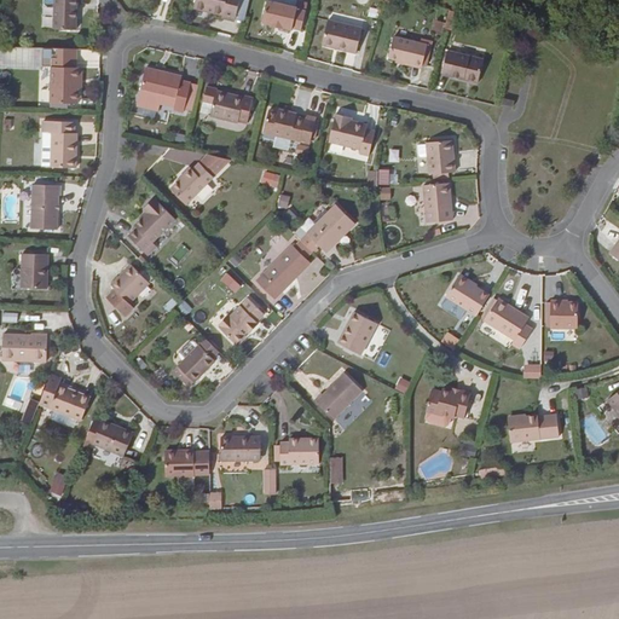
[(75,30),(76,0),(52,0),(52,29),(75,30)]
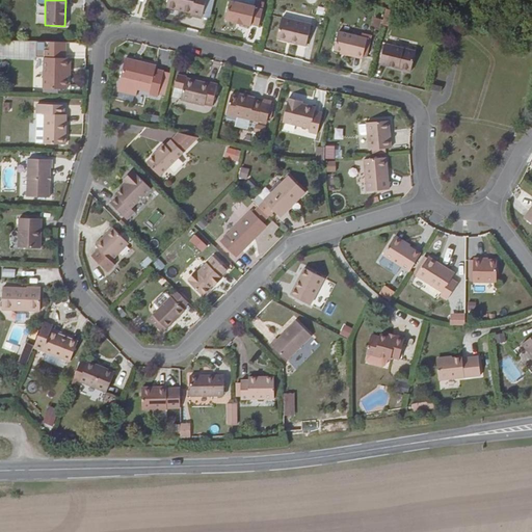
[(182,8),(182,11),(190,14),(189,16),(201,19),(205,0),(166,0),(165,7),(177,9),(177,7),(182,8)]
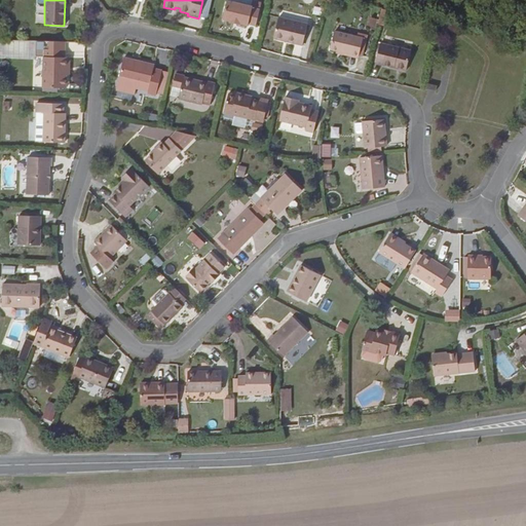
[(255,27),(259,9),(251,8),(252,6),(226,1),(221,20),(229,21),(228,23),(239,25),(239,24),(247,26),(247,24),(255,27)]
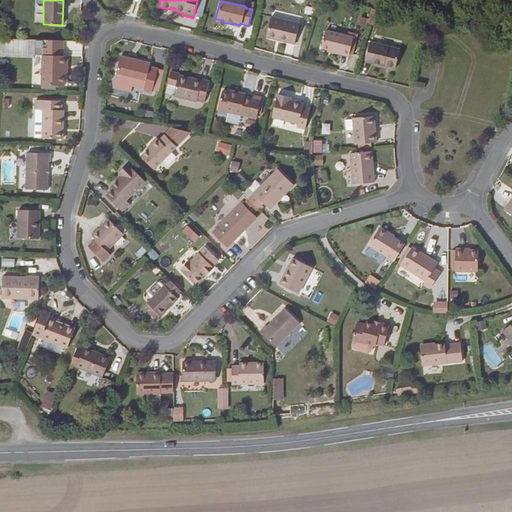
[(304,13),(312,14),(314,7),(306,5),(304,13)]
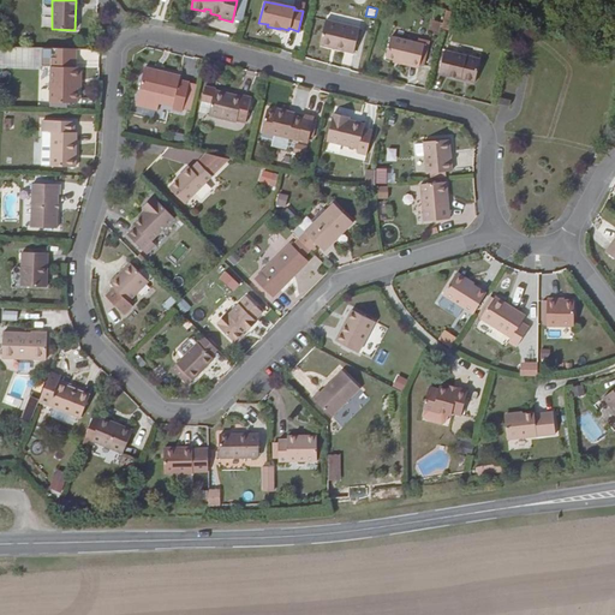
[(451,31),(455,13),(446,10),(441,28),(451,31)]
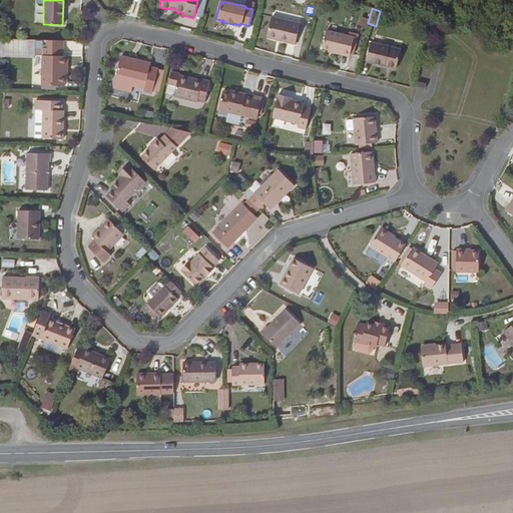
[(294,45),(299,23),(271,16),(266,38),(294,45)]
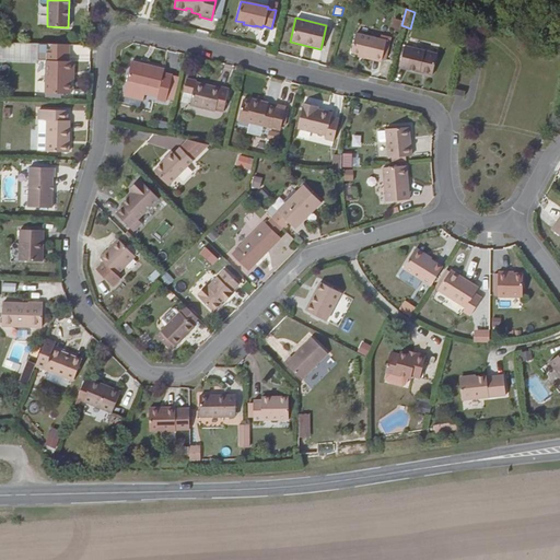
[(397,32),(399,21),(394,20),(391,30),(397,32)]
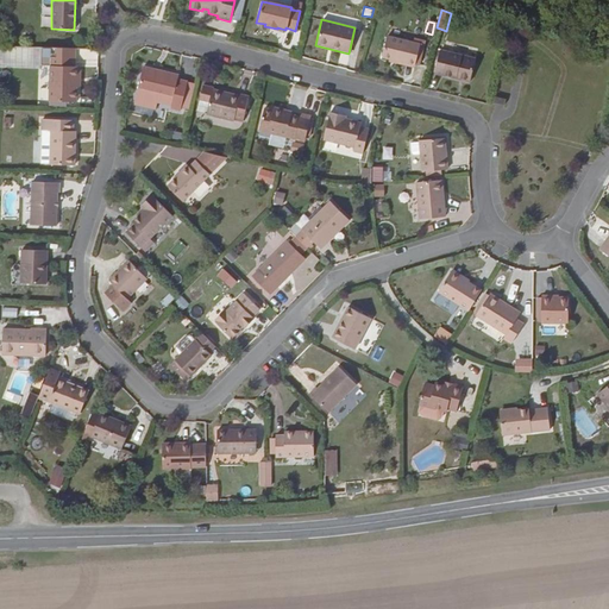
[(414,66),(419,44),(387,36),(381,58),(414,66)]
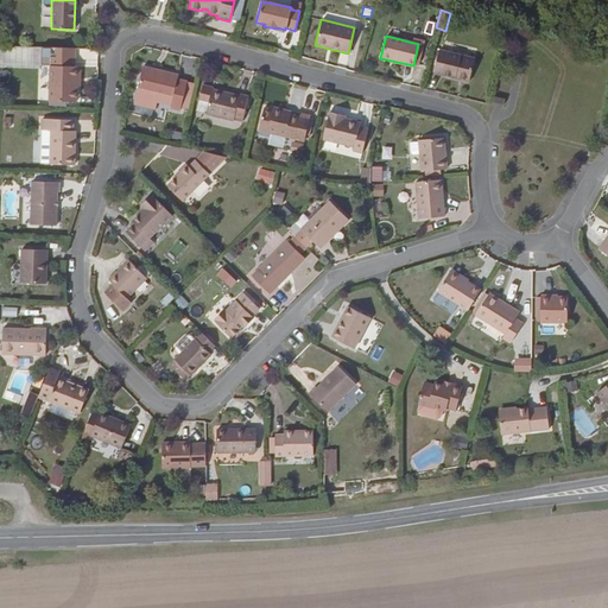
[(39,65),(39,48),(0,45),(0,67),(39,68),(39,65)]
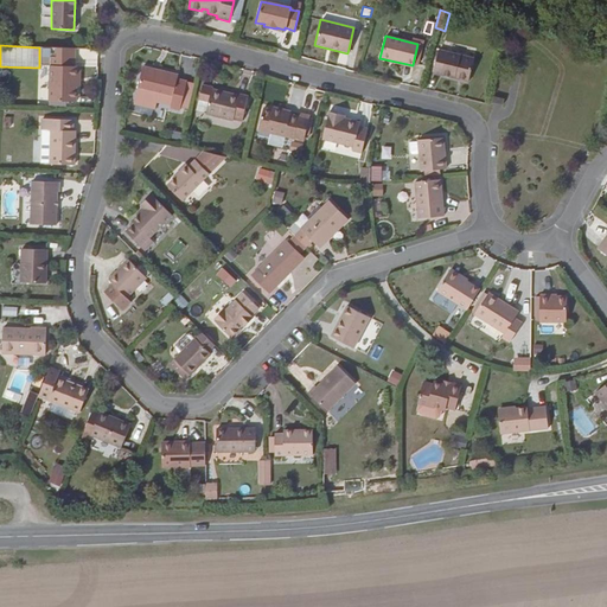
[(74,66),(75,49),(39,48),(39,65),(49,65),(49,102),(76,102),(76,88),(77,66),(74,66)]
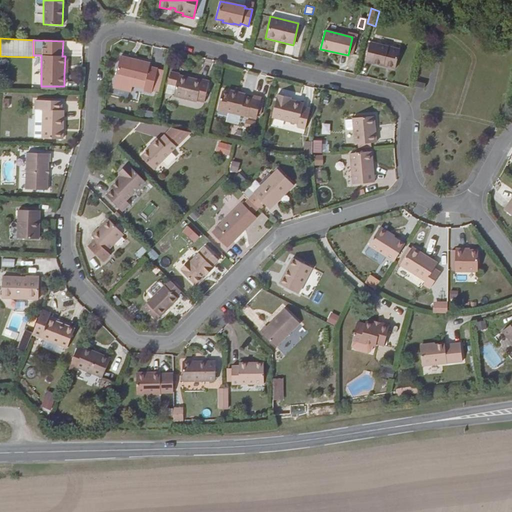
[(82,56),(82,41),(67,40),(66,55),(82,56)]
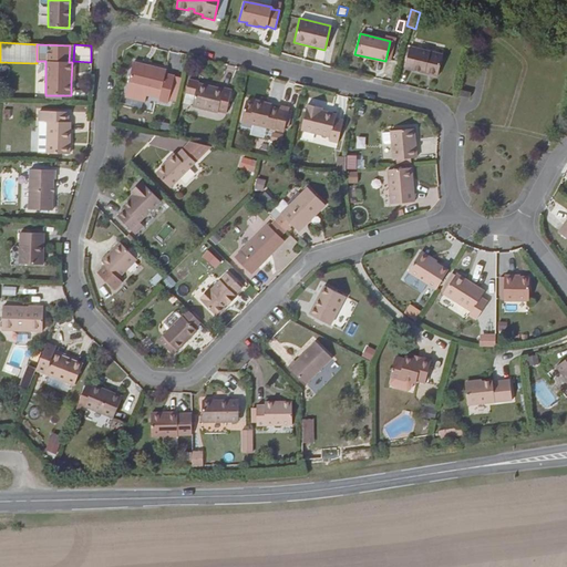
[(435,76),(441,54),(409,47),(404,69),(435,76)]
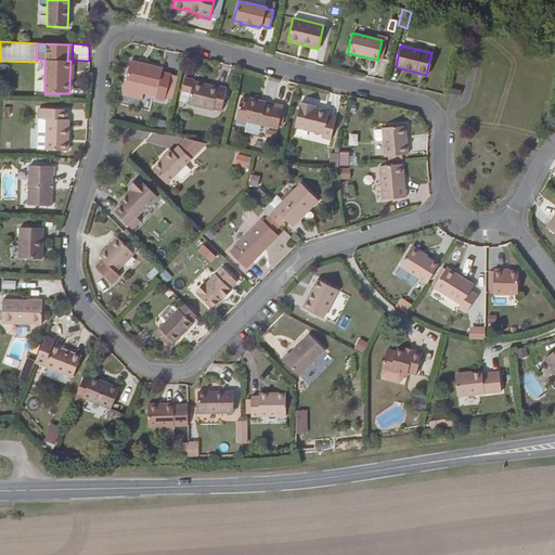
[(164,101),(170,75),(160,73),(162,68),(130,61),(125,82),(123,95),(141,100),(142,93),(155,97),(154,99),(164,101)]
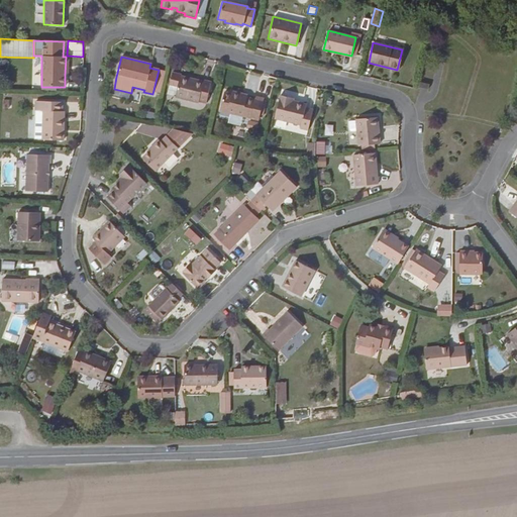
[(205,103),(210,83),(202,81),(202,82),(180,76),(175,97),(198,103),(198,102),(205,103)]
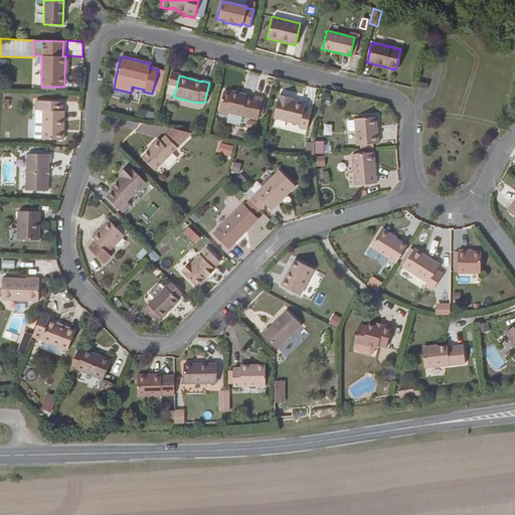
[(308,87),(306,101),(313,102),(314,88),(308,87)]
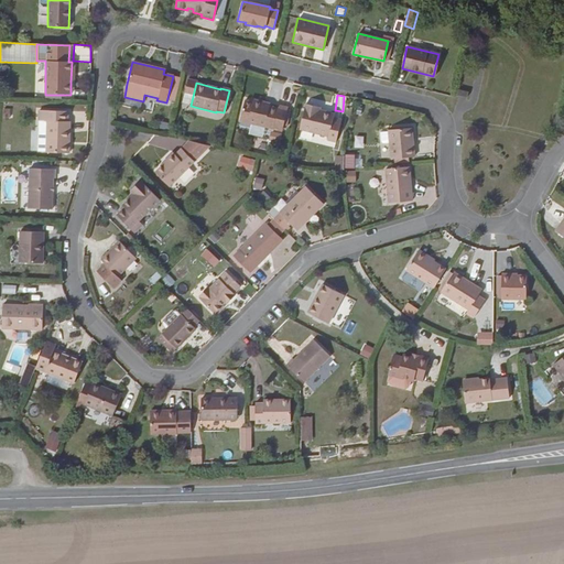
[(282,127),(286,111),(286,108),(278,106),(277,109),(269,107),(269,104),(252,99),(252,102),(243,100),(239,121),(282,131),(282,127)]
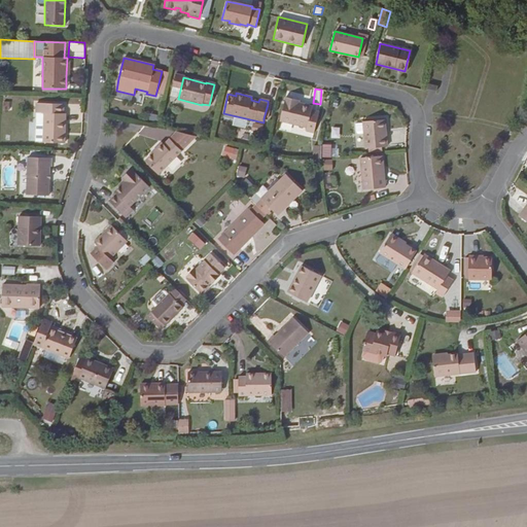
[(312,107),(299,103),(294,102),(294,100),(284,98),(279,121),(306,128),(305,131),(313,133),(318,112),(311,110),(312,107)]
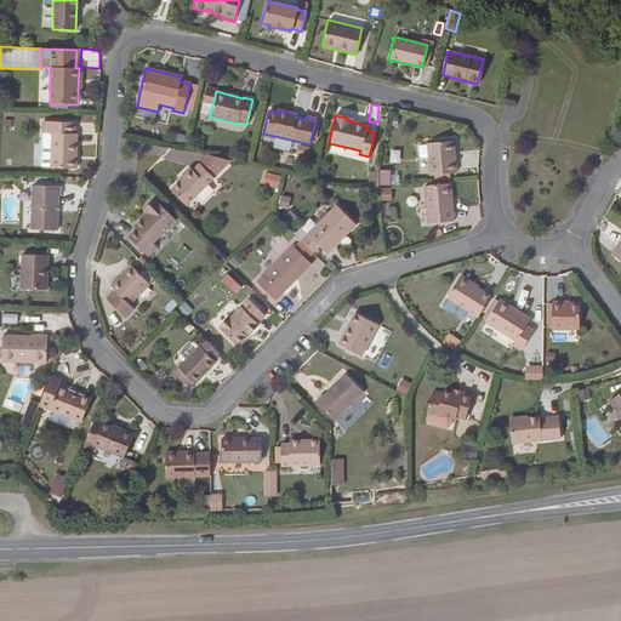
[(50,147),(41,147),(40,167),(75,169),(77,135),(74,135),(74,123),(41,121),(41,134),(51,134),(50,147)]
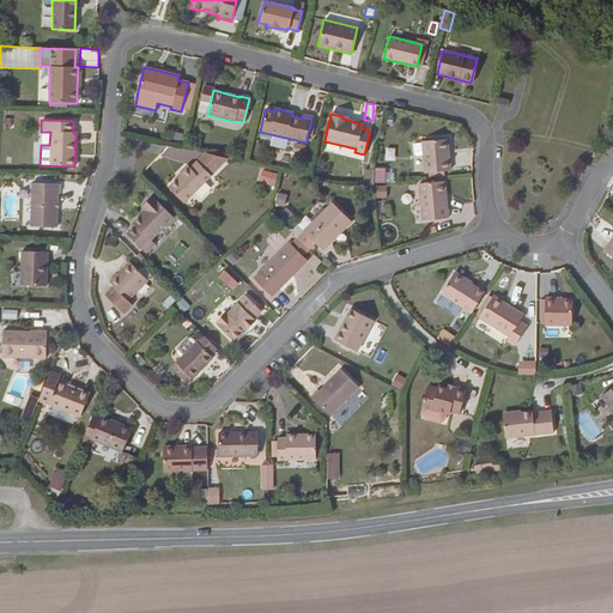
[(424,173),(428,173),(442,171),(449,170),(447,139),(420,141),(424,173)]
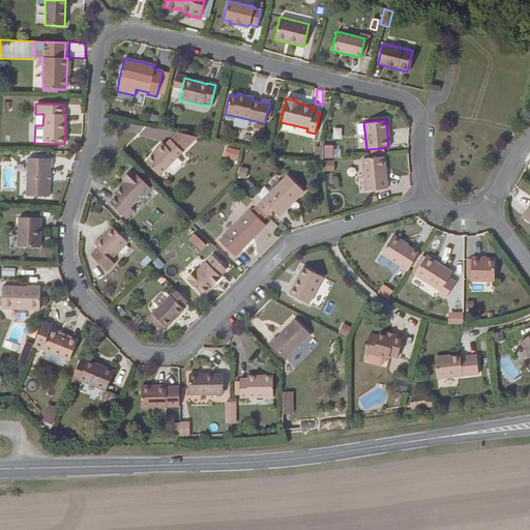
[(333,138),(342,139),(343,127),(333,127),(333,138)]
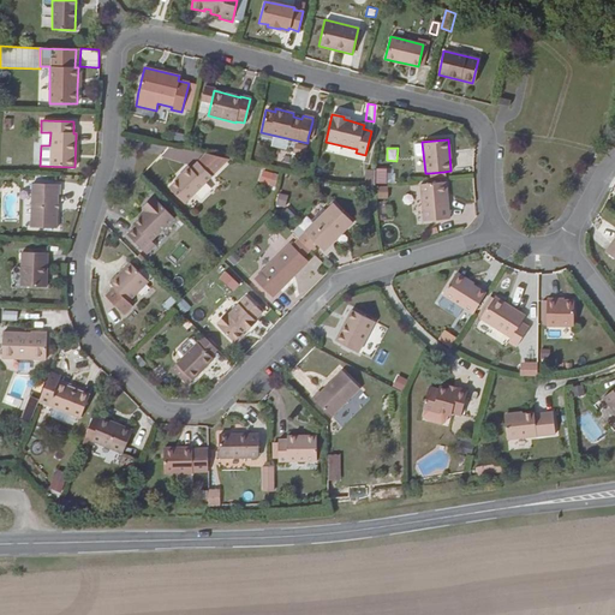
[(187,166),(179,174),(180,175),(177,180),(168,189),(184,204),(210,177),(197,162),(190,169),(187,166)]
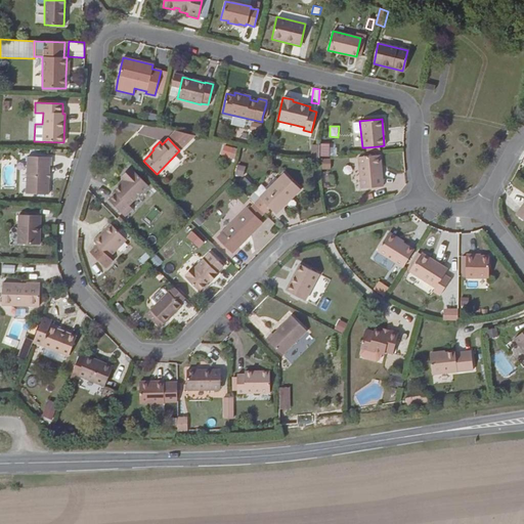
[(319,158),(319,145),(311,145),(311,159),(319,158)]
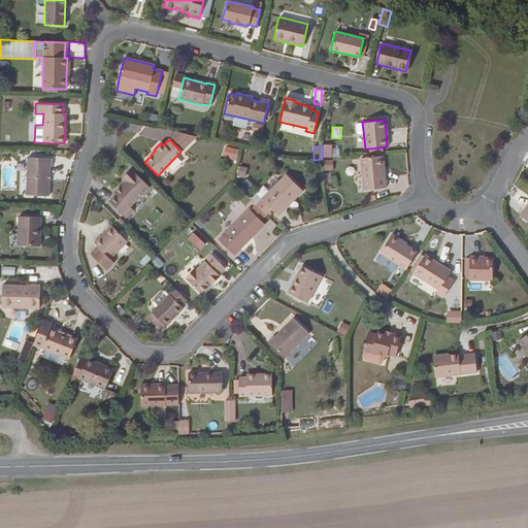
[(230,159),(233,150),(226,147),(223,157),(230,159)]
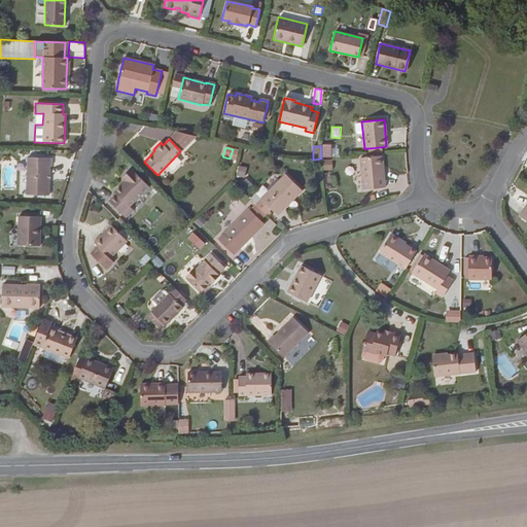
[(384,187),(382,156),(359,159),(362,189),(384,187)]
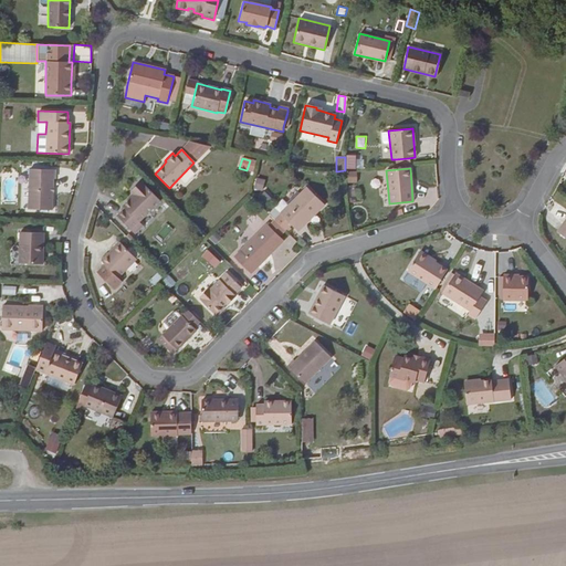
[(54,179),(54,170),(29,169),(28,209),(51,210),(52,178),(54,179)]
